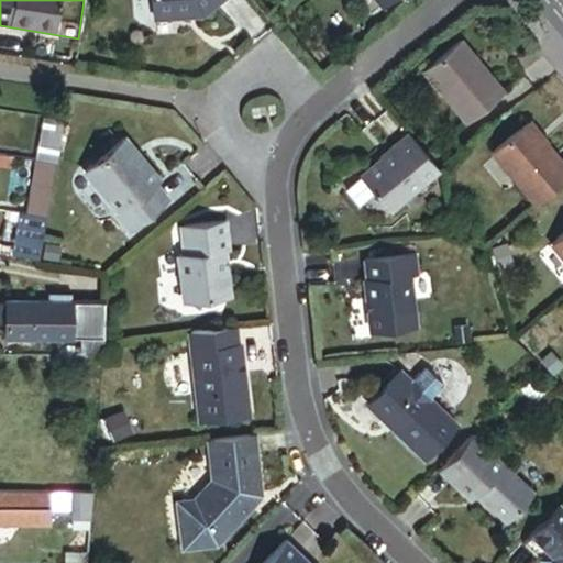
[(206,20),(228,0),(152,0),(154,22),(206,20)]
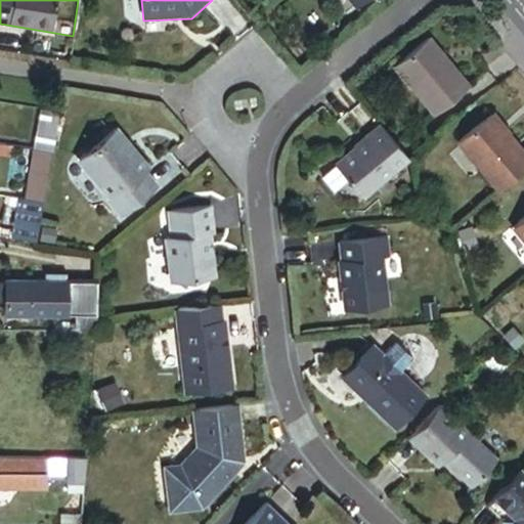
[(347,0),(356,10),(368,0),(347,0)]
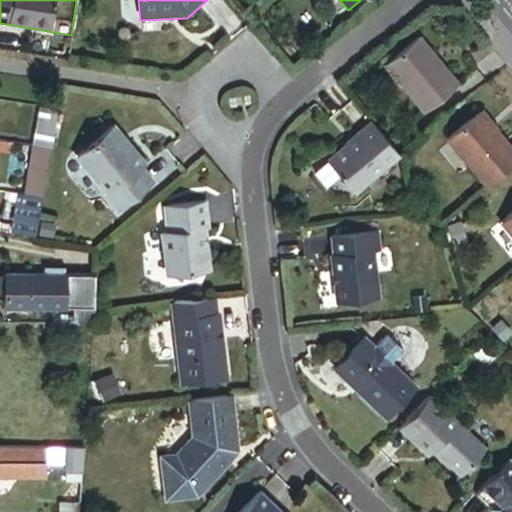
[(418,40),(415,43),(433,65),(437,62),(418,40)]
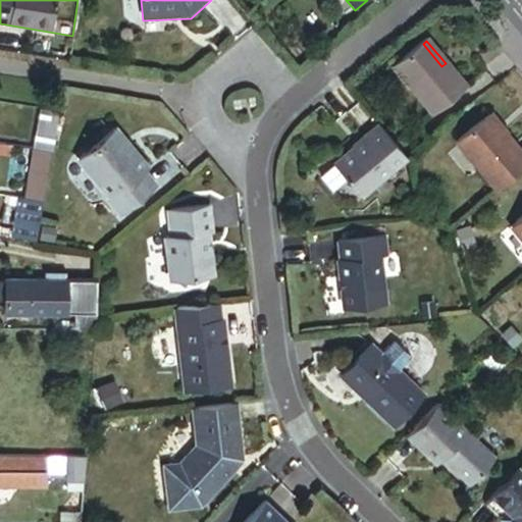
[(441,66),(423,44),(392,69),(424,109),(445,92),(454,102),(468,90),(446,63),(441,66)]
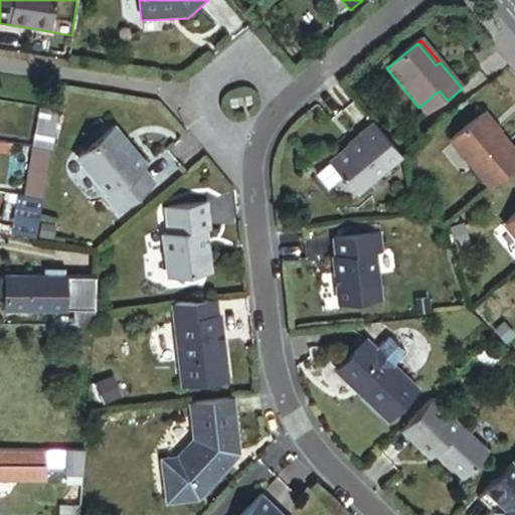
[(439,91),(418,108),(426,118),(448,101),(439,91)]
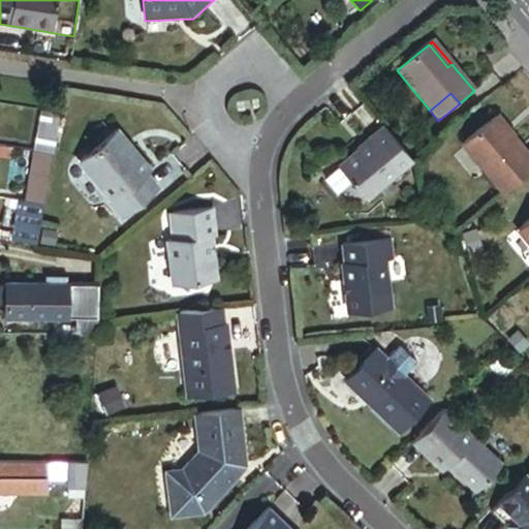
[(53,156),(59,116),(49,114),(38,112),(32,153),(35,153),(53,156)]
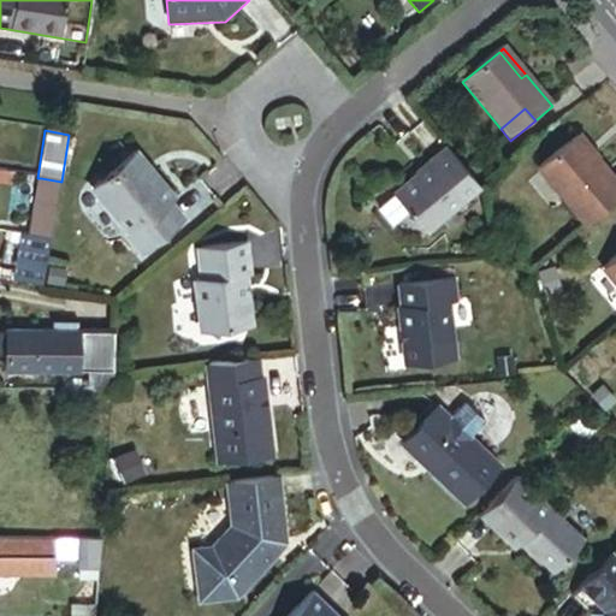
[(586,231),(615,206),(615,182),(579,137),(538,173),(586,231)]
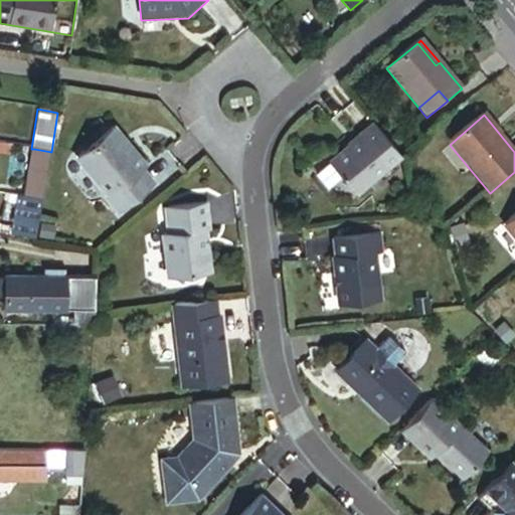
[(383,177),(403,160),(375,128),(361,140),(359,138),(327,165),(356,200),(371,188),(383,177)]
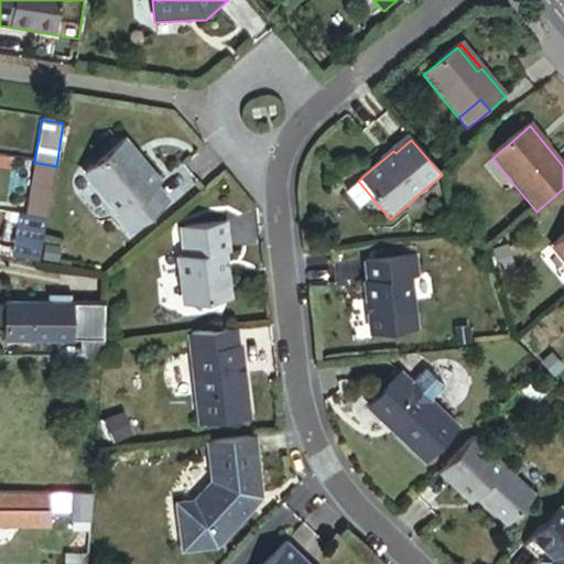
[(128,141),(86,174),(132,234),(171,203),(159,187),(163,184),(128,141)]
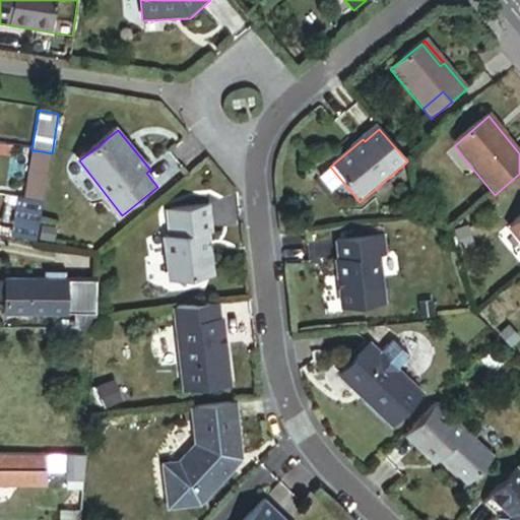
[(25,201),(43,204),(47,179),(52,153),(35,150),(25,201)]
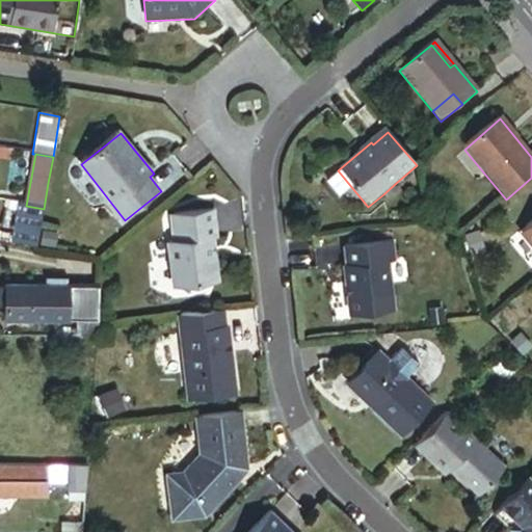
[(406,195),(396,183),(383,194),(394,206),(406,195)]
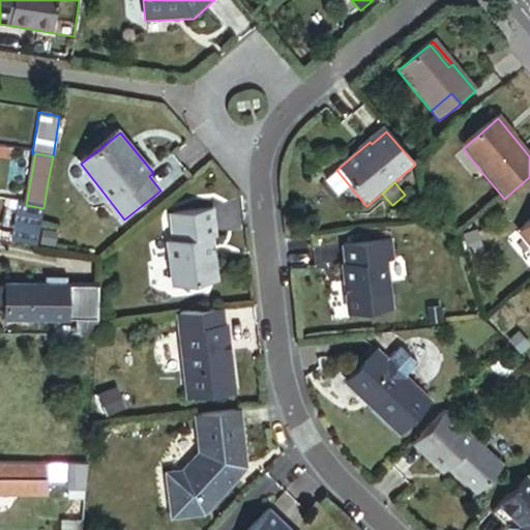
[(26,205),(20,204),(12,244),(36,248),(43,208),(26,205)]
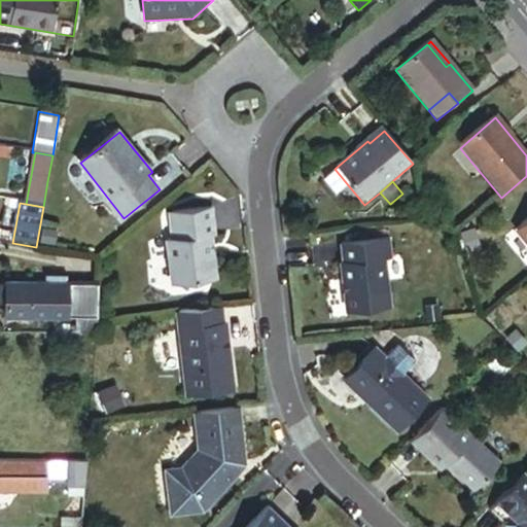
[(215,211),(172,216),(175,243),(168,244),(172,286),(217,281),(212,238),(218,237),(215,211)]
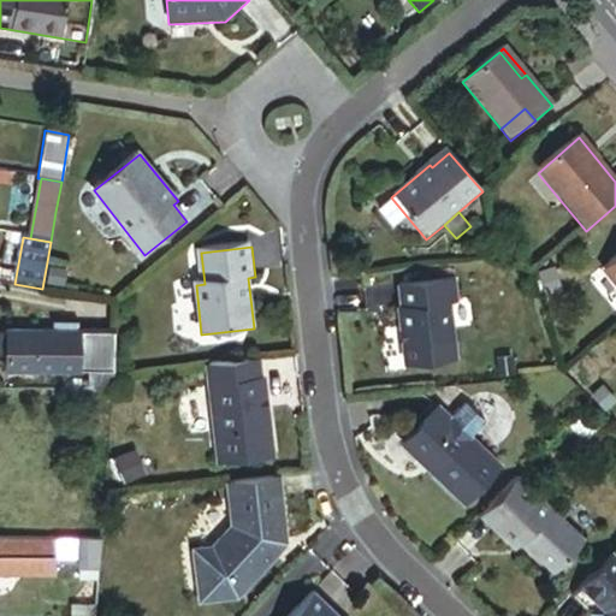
[(615,260),(604,271),(615,285),(615,260)]
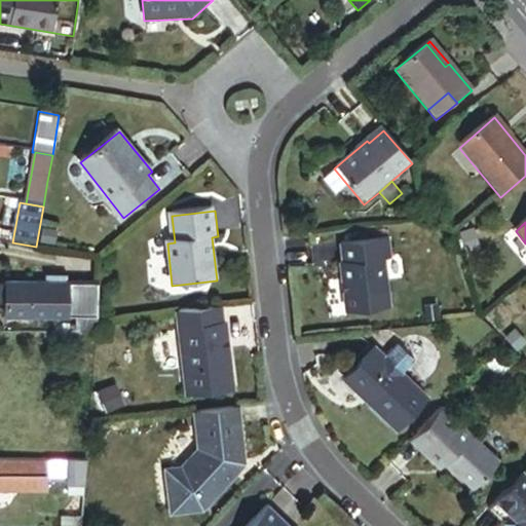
[(385,241),(338,247),(340,266),(336,266),(341,315),(386,312),(381,261),(387,260),(385,241)]
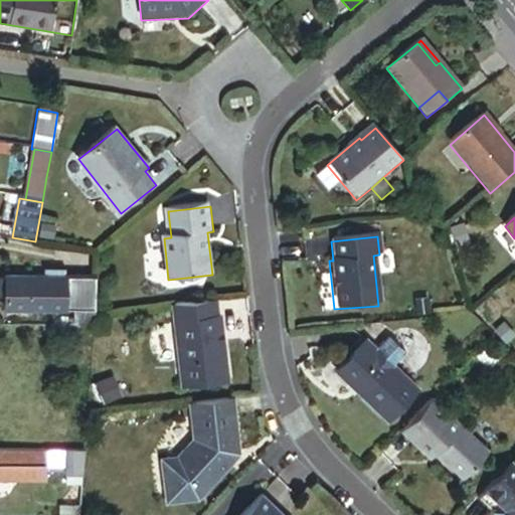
[(39,268),(39,277),(51,277),(51,268),(39,268)]
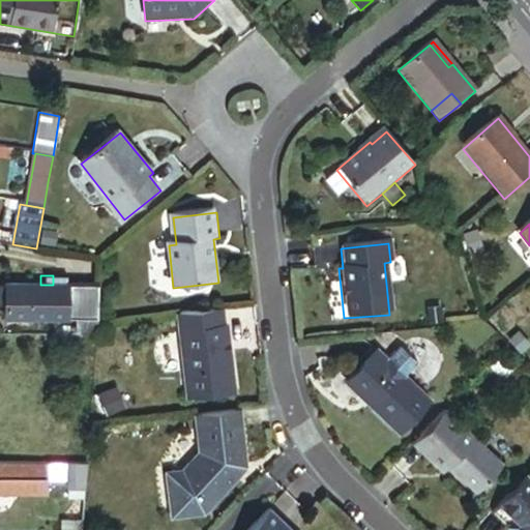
[(53,285),(65,286),(65,276),(53,275),(53,285)]
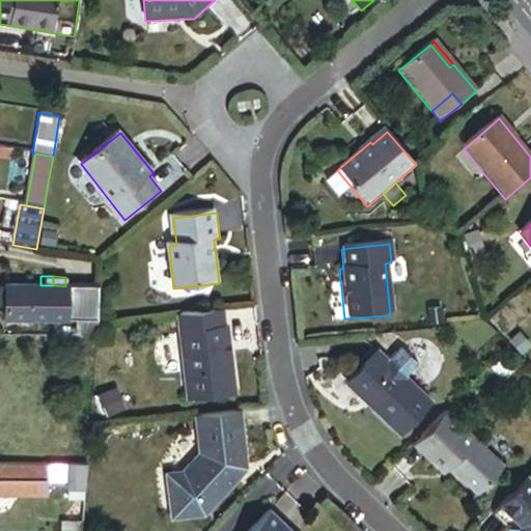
[(68,319),(70,286),(65,286),(53,285),(40,285),(2,284),(1,317),(68,319)]
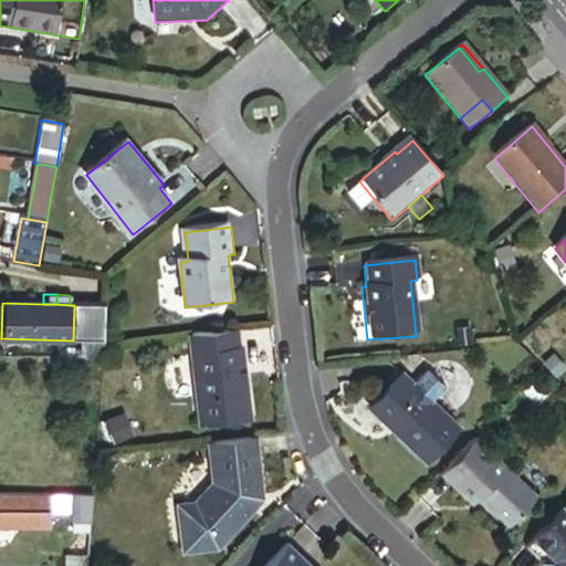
[(80,341),(104,342),(106,305),(74,305),(73,341),(80,341)]
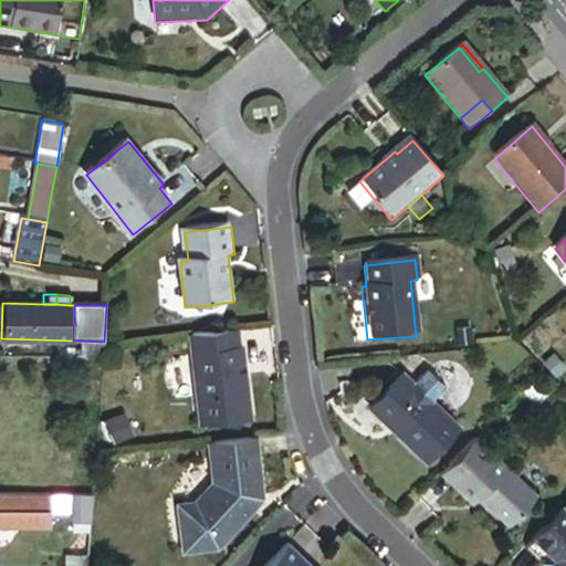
[(240,332),(192,338),(203,429),(253,422),(245,354),(242,354),(240,332)]
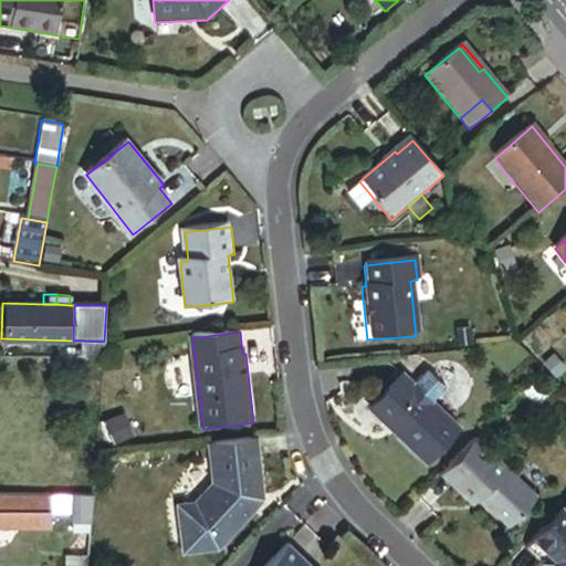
[(102,360),(103,349),(104,342),(80,341),(80,360),(102,360)]
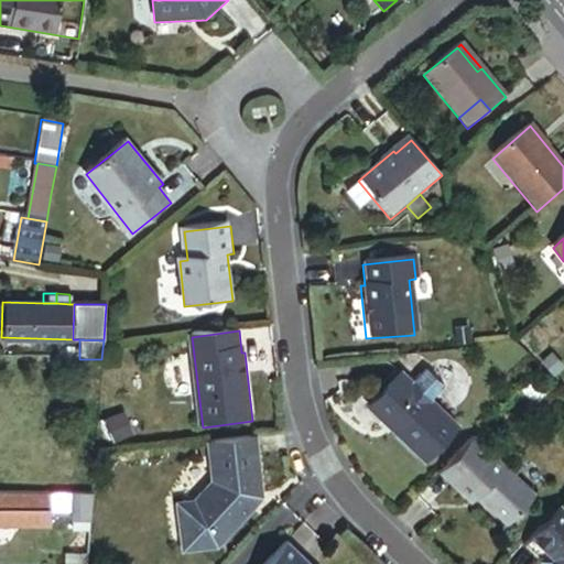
[(426,372),(413,387),(432,403),(445,389),(426,372)]
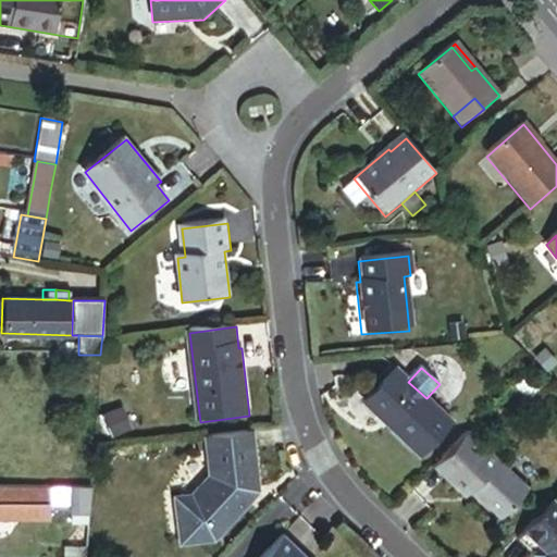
[(397,372),(364,408),(421,460),(454,424),(426,398),(408,382),(397,372)]
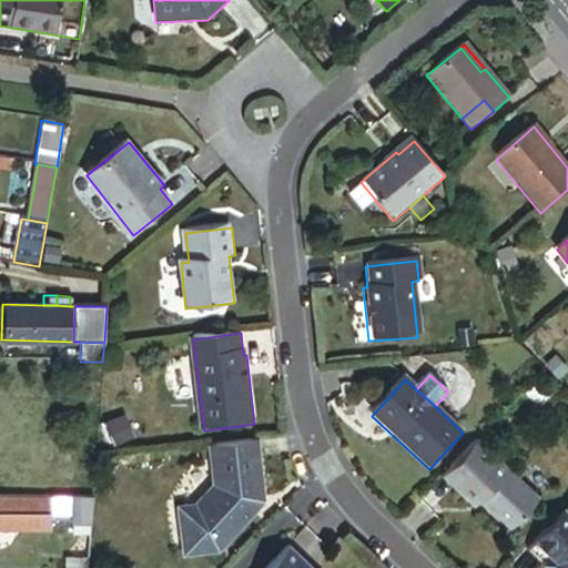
[(133,434),(130,412),(110,415),(113,436),(133,434)]
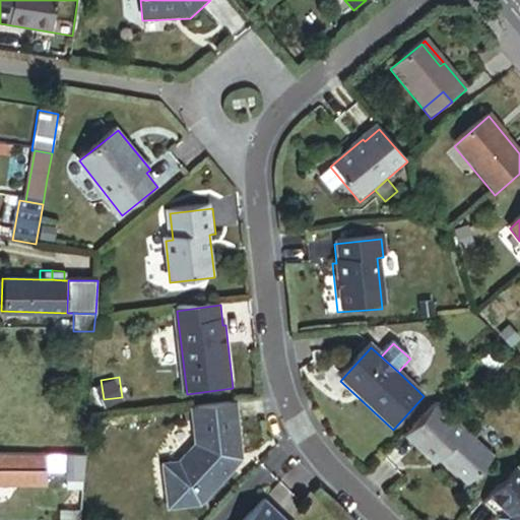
[(437,405),(406,439),(437,466),(443,461),(471,485),(496,459),(437,405)]
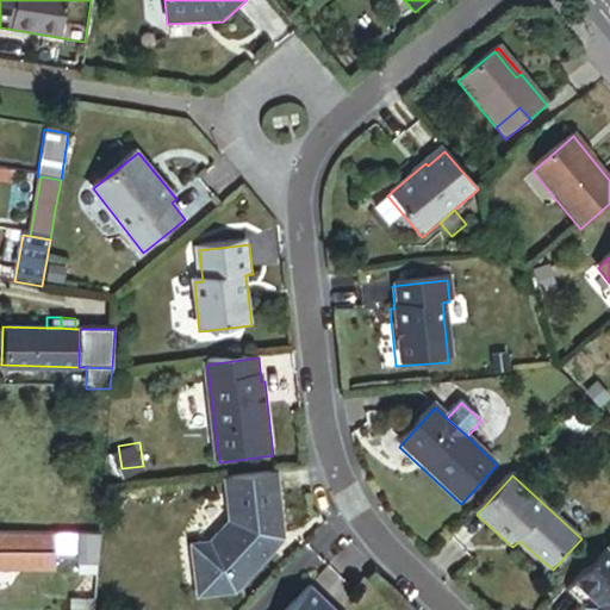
[(275,477),(225,483),(232,522),(210,549),(191,552),(199,602),(237,596),(275,556),(274,541),(286,540),(275,477)]
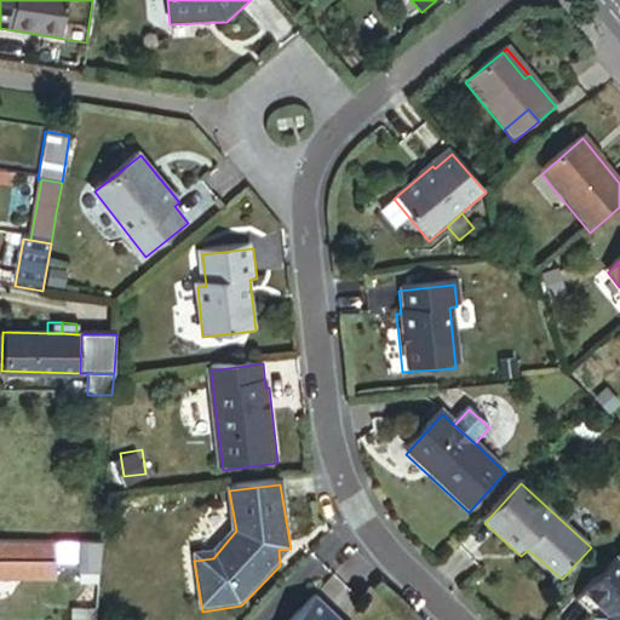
[(0,583),(53,584),(55,544),(0,541),(0,583)]
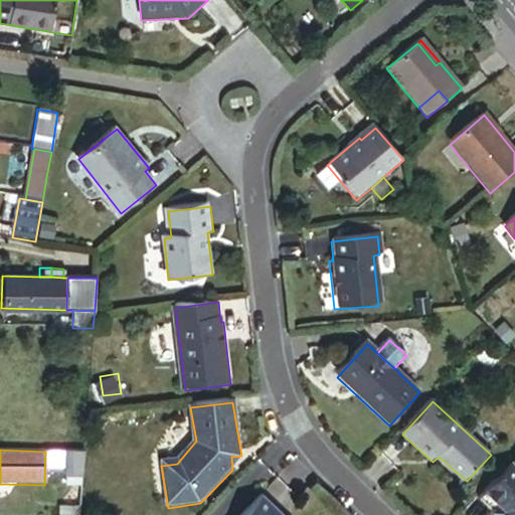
[(81,480),(83,453),(63,452),(63,480),(81,480)]
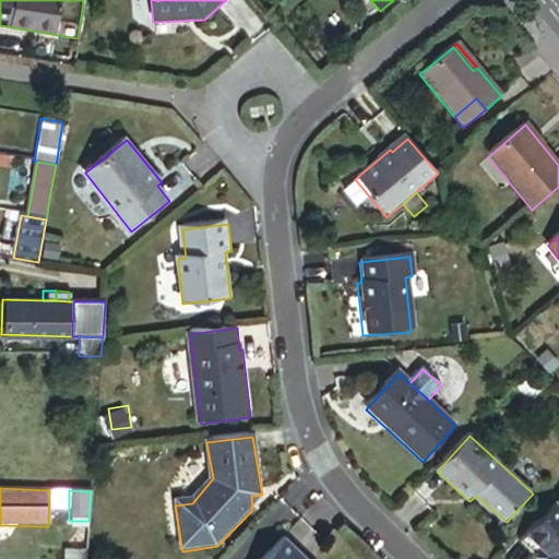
[(251,496),(252,510),(263,500),(262,495),(251,496)]
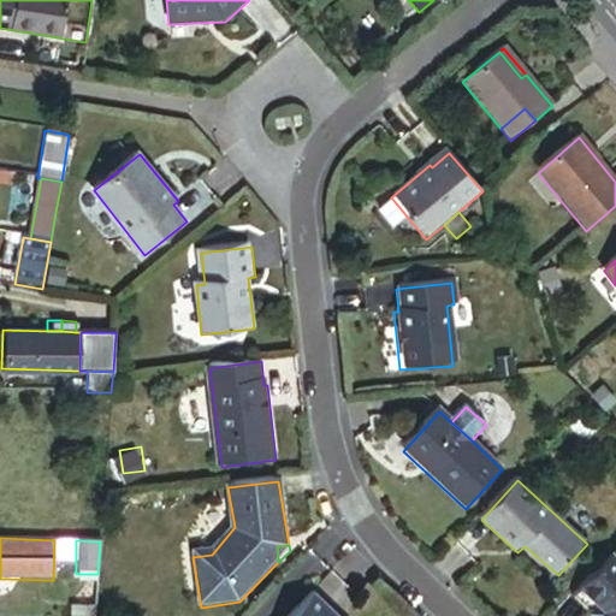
[(615,615),(615,552),(585,587),(602,603),(604,599),(611,605),(608,609),(608,615),(615,615)]
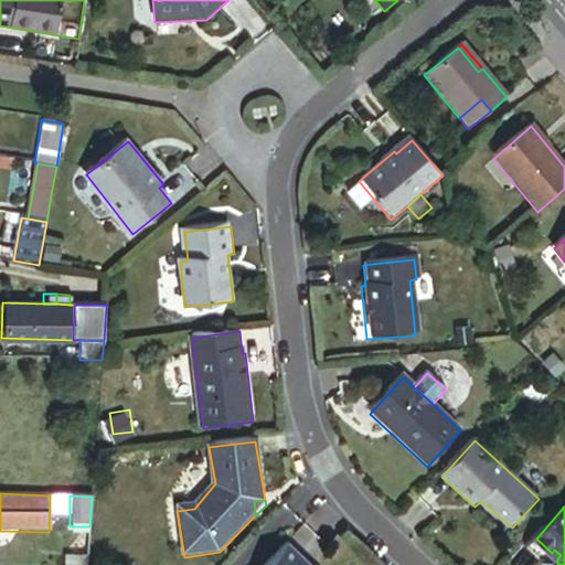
[(304,564),(307,562),(289,545),(270,564),(304,564)]
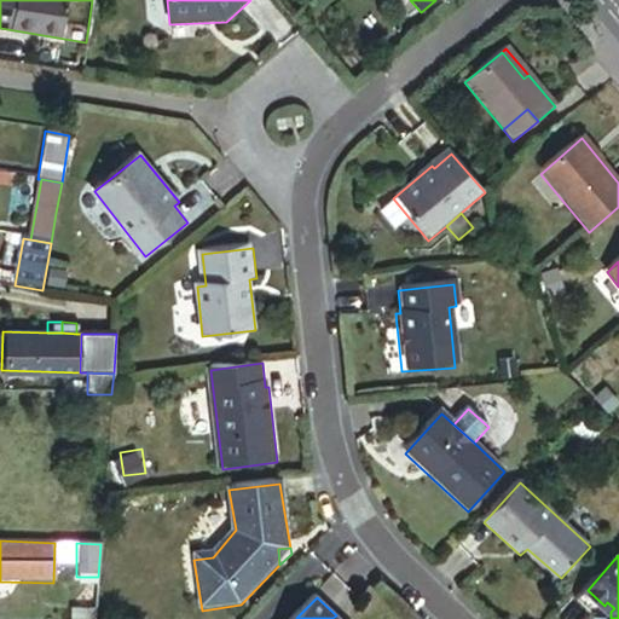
[(65,608),(64,618),(94,618),(96,611),(65,608)]
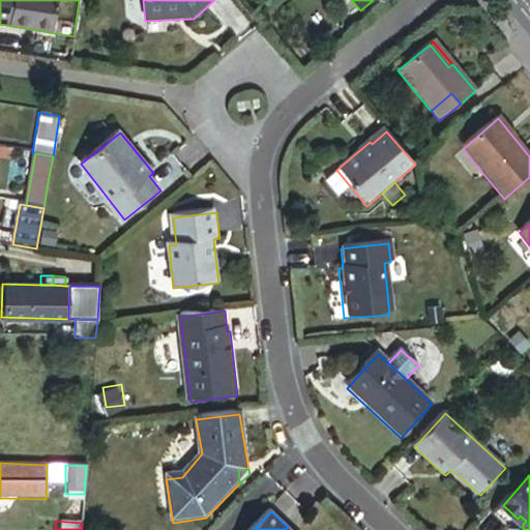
All buildings are outlined.
